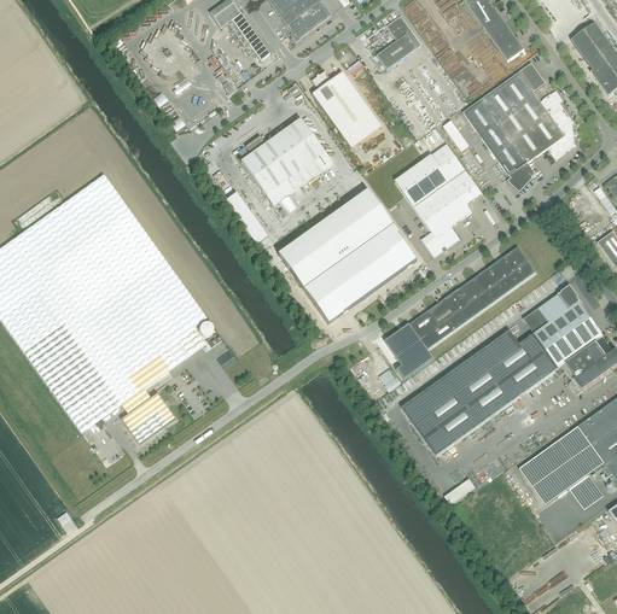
[(268,53),(239,12),(231,0),(223,0),(208,11),(219,25),(231,17),(263,64),(272,58),(268,53)]
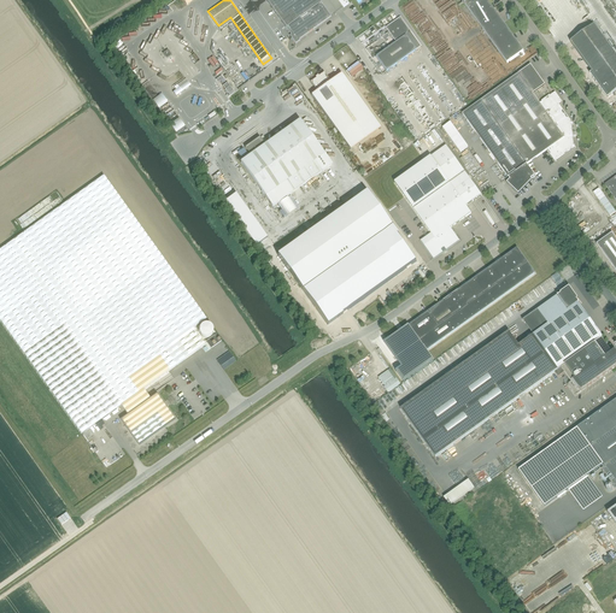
[(321,1),(320,0),(267,0),(289,31),(288,33),(294,40),(299,37),(298,36),(329,13),(321,1)]
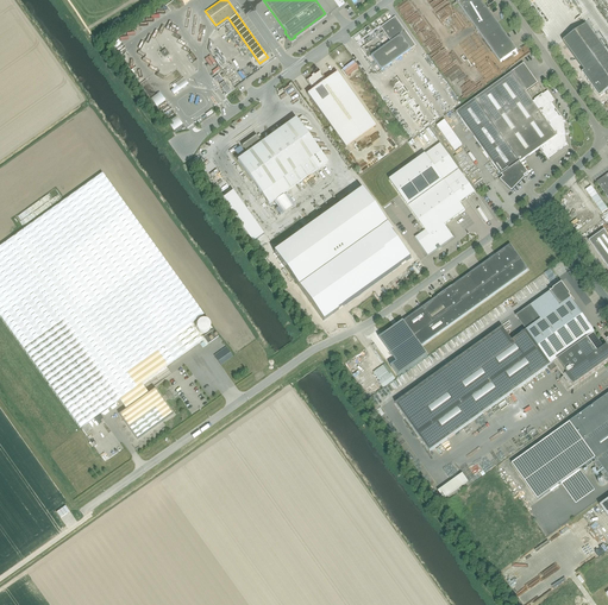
[(456,0),(499,60),(515,48),(481,0),(456,0)]
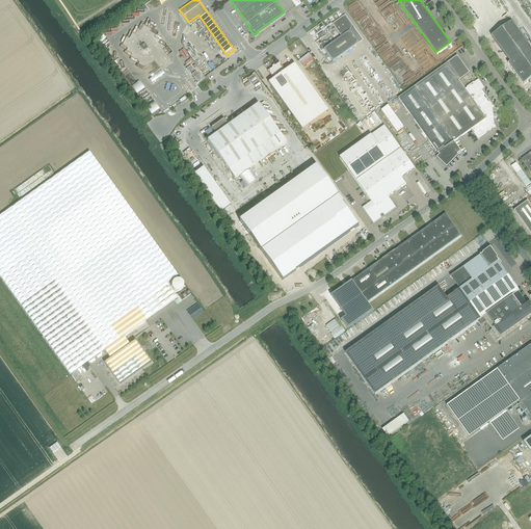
[(467,0),(481,21),(502,5),(498,0),(467,0)]
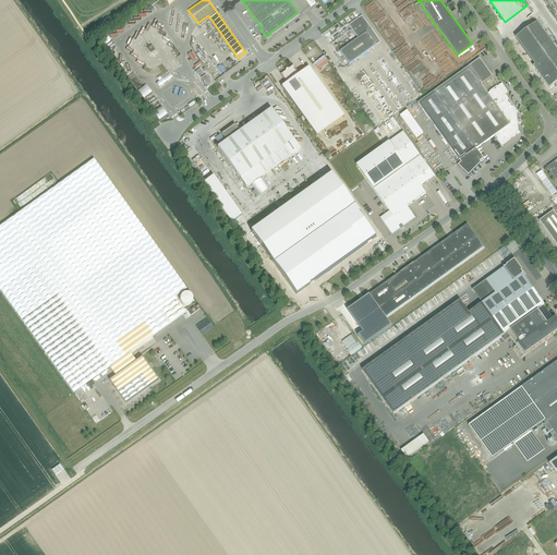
[(361,13),(348,22),(356,35),(339,48),(349,61),(375,43),(366,29),(371,26),(361,13)]
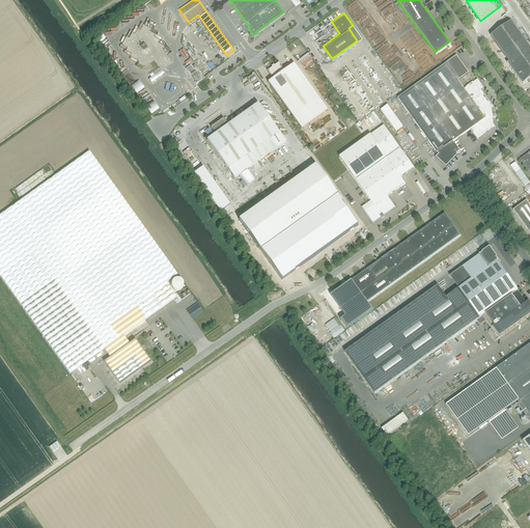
[(529,75),(529,46),(514,24),(510,19),(491,33),(508,59),(507,60),(522,81),(529,75)]
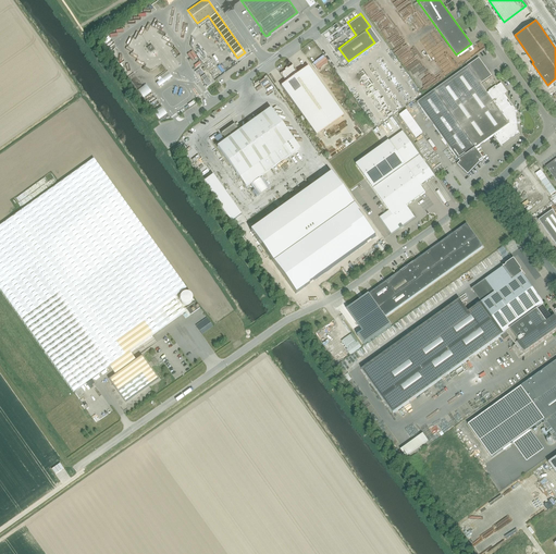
[(486,90),(480,82),(491,74),(478,56),(416,100),(457,158),(466,170),(473,164),(472,163),(473,161),(474,162),(482,157),(474,146),(492,133),(501,144),(518,131),(517,128),(515,110),(516,109),(504,91),(506,89),(499,81),(495,84),(495,83),(487,88),(487,89),(486,90)]
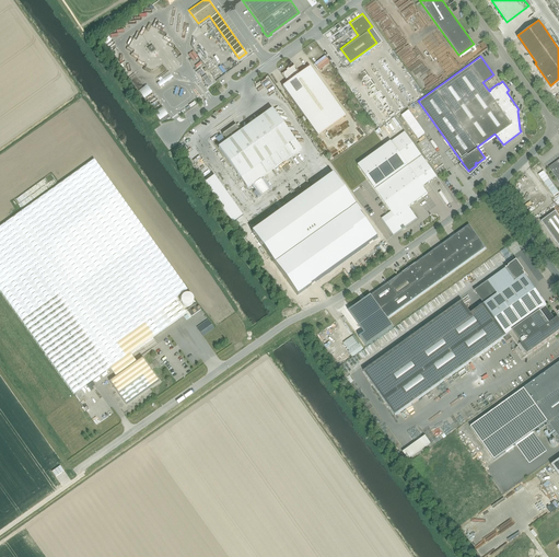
[(345,114),(338,104),(309,64),(299,71),(293,62),(289,66),(289,67),(288,66),(286,67),(286,68),(286,69),(284,68),(280,71),(287,80),(281,83),(317,134),(345,114)]
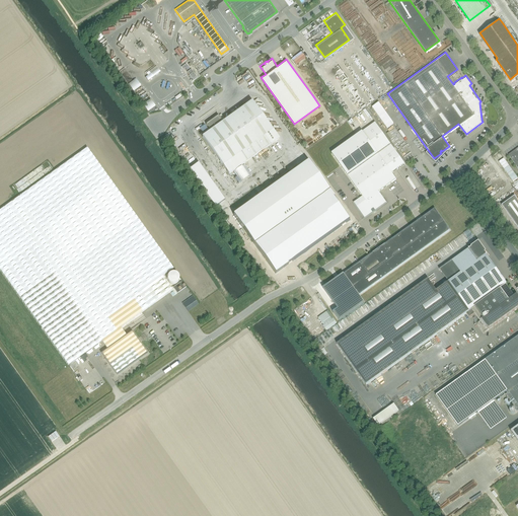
[(196,74),(191,67),(187,70),(190,74),(189,75),(192,78),(195,75),(196,74)]
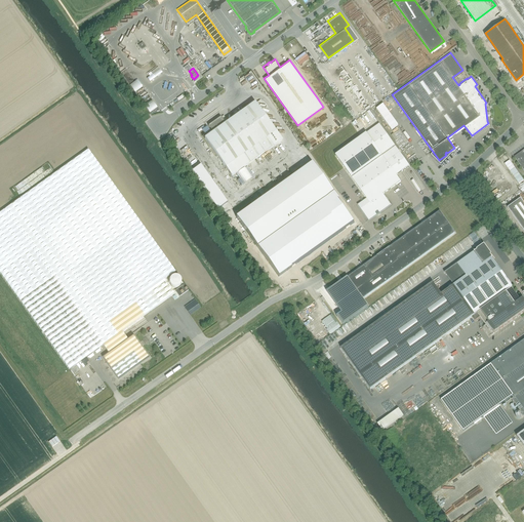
[(136,89),(143,84),(137,78),(131,83),(136,89)]
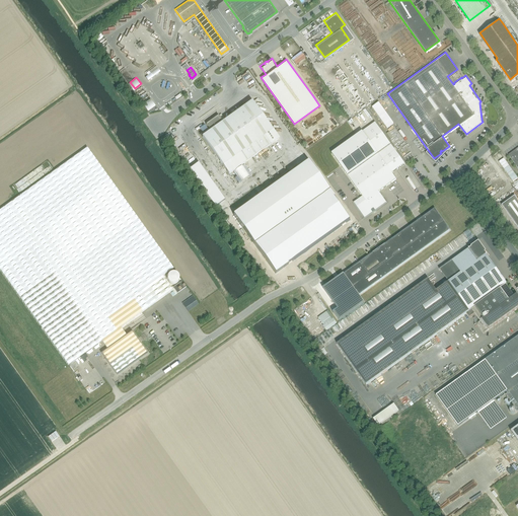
[(205,128),(207,130),(201,134),(222,163),(238,151),(244,160),(270,142),(264,134),(272,128),(251,98),(221,120),(221,119),(221,118),(217,113),(205,122),(208,126),(205,128)]
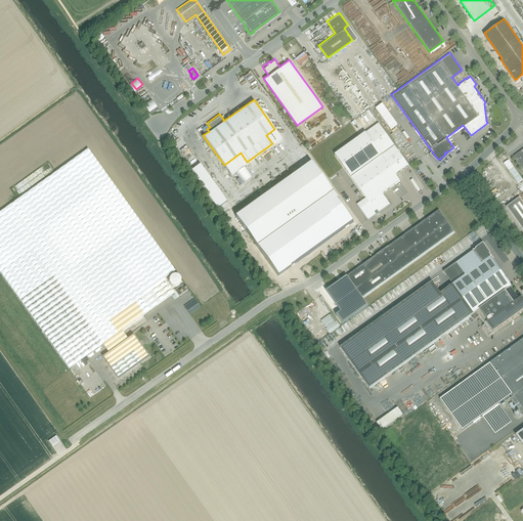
[(145,103),(147,110),(157,107),(155,100),(145,103)]
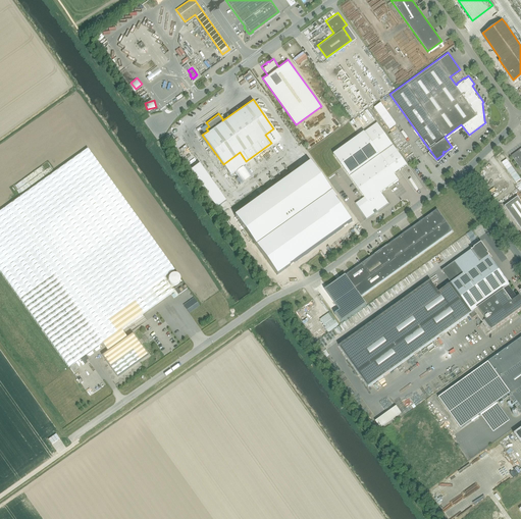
[(379,101),(373,105),(388,126),(395,121),(379,101)]
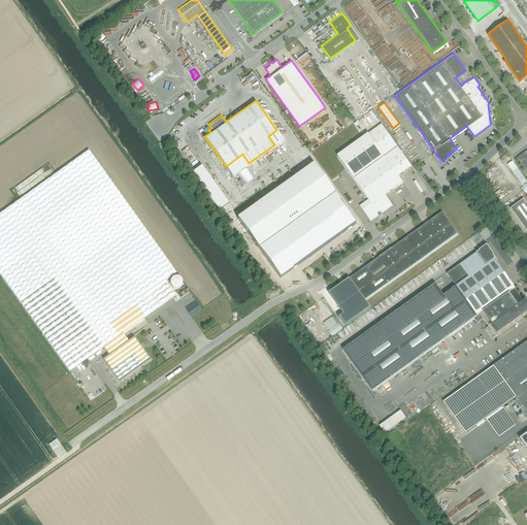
[(274,111),(291,137),(296,134),(281,108),(274,111)]
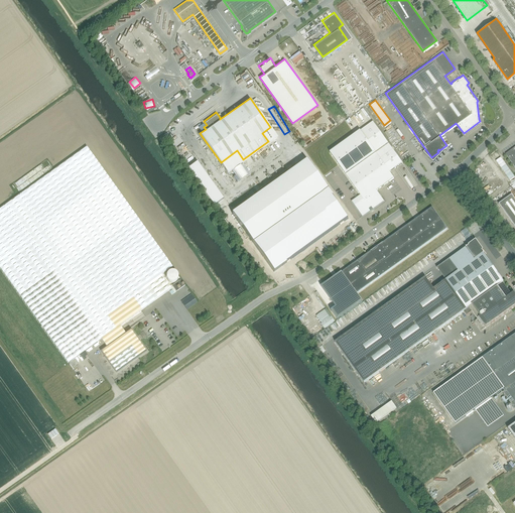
[(372,119),(329,150),(345,172),(359,193),(351,199),(361,214),(383,199),(375,187),(392,175),(388,169),(401,160),(372,119)]
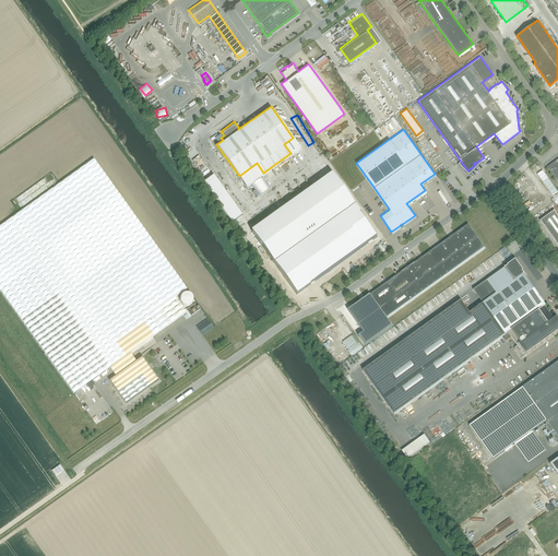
[(557,155),(546,164),(557,179),(557,155)]
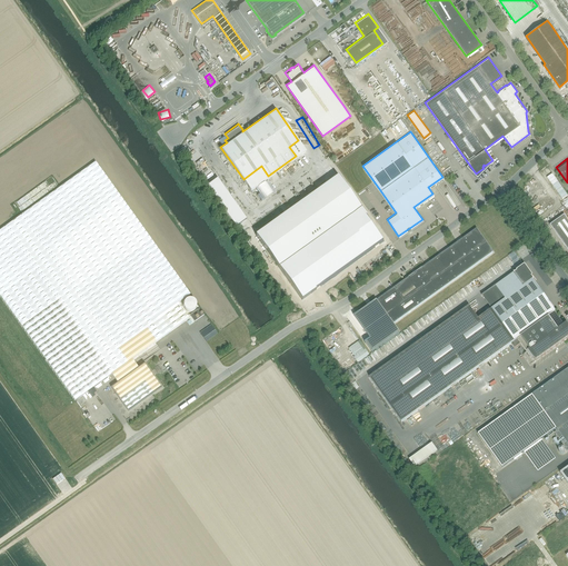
[(95,159),(0,226),(0,294),(73,397),(110,371),(117,380),(110,385),(112,387),(127,408),(151,391),(160,385),(150,371),(143,360),(137,365),(136,364),(133,360),(131,356),(188,316),(177,300),(189,291),(95,159)]
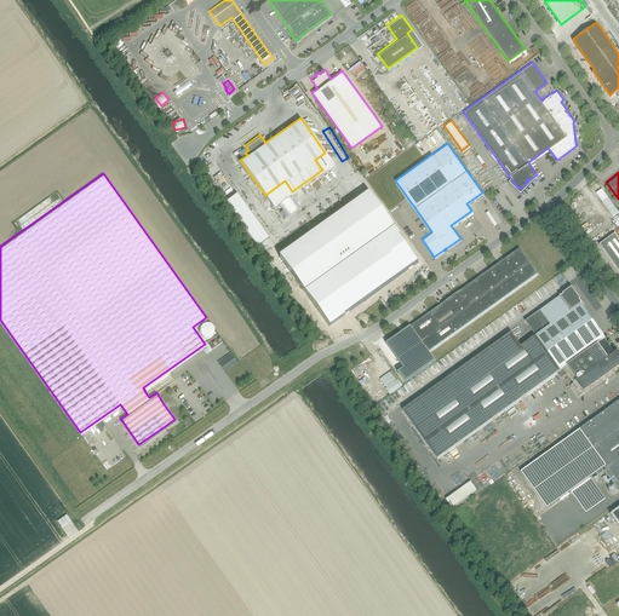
[(618,209),(601,186),(595,190),(612,214),(618,209)]
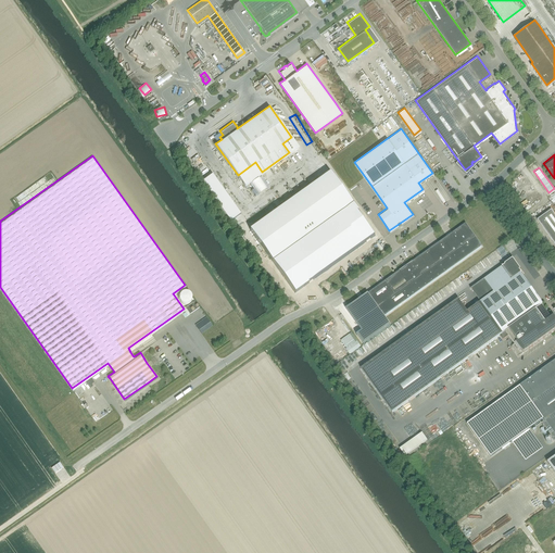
[(249,227),(272,259),(352,201),(329,170),(249,227)]
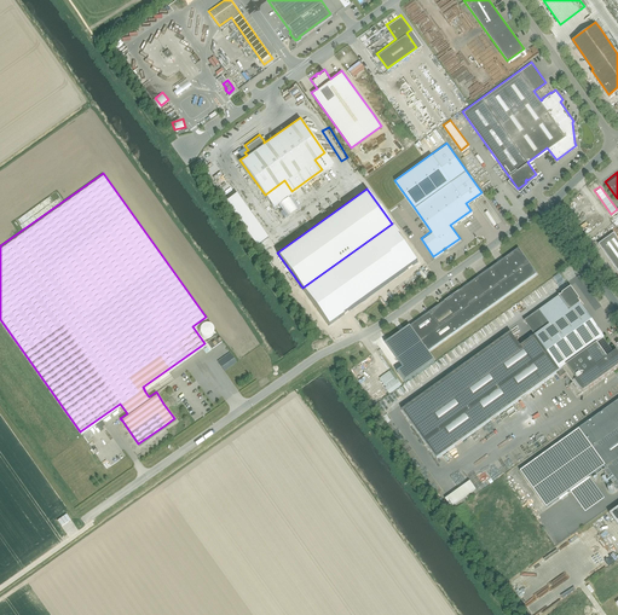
[(617,237),(613,231),(598,242),(617,271),(617,237)]
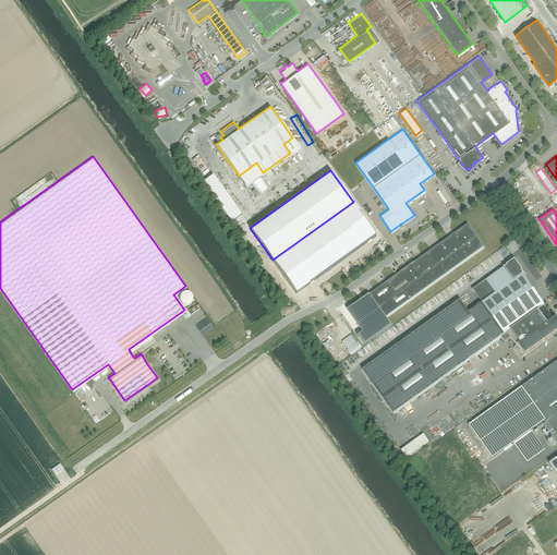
[(467,221),(392,275),(347,308),(363,330),(358,334),(363,342),(390,323),(385,315),(483,244),(467,221)]
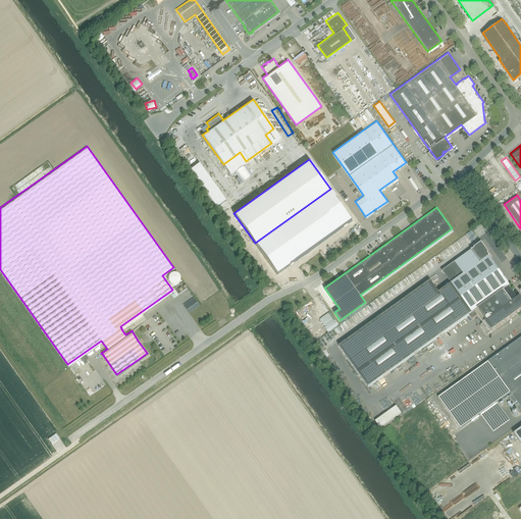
[(400,300),(337,344),(367,384),(428,341),(470,311),(508,284),(509,283),(487,254),(488,254),(480,242),(471,248),(470,248),(454,260),(440,268),(450,281),(437,290),(429,278),(400,300)]
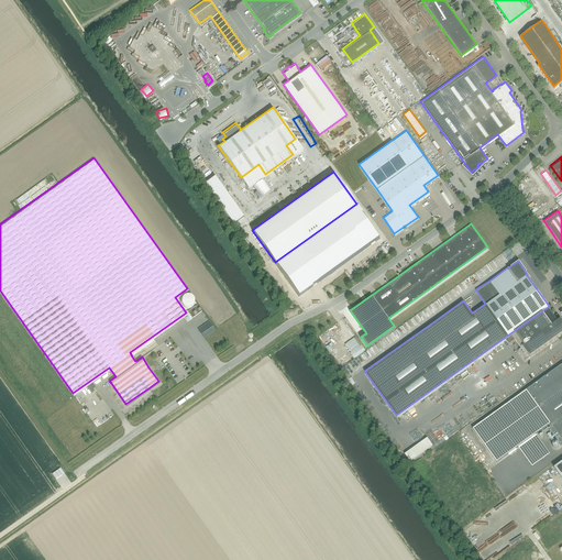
[(184,294),(183,295),(182,295),(182,296),(180,297),(180,298),(180,299),(180,300),(180,302),(182,303),(182,304),(183,304),(183,305),(184,305),(185,305),(185,306),(186,306),(187,306),(188,306),(189,305),(190,305),(191,304),(193,303),(193,302),(193,300),(194,300),(194,299),(194,298),(193,298),(193,297),(193,296),(191,295),(190,294),(189,294),(189,293),(188,293),(187,293),(186,293),(185,293),(185,294),(184,294)]
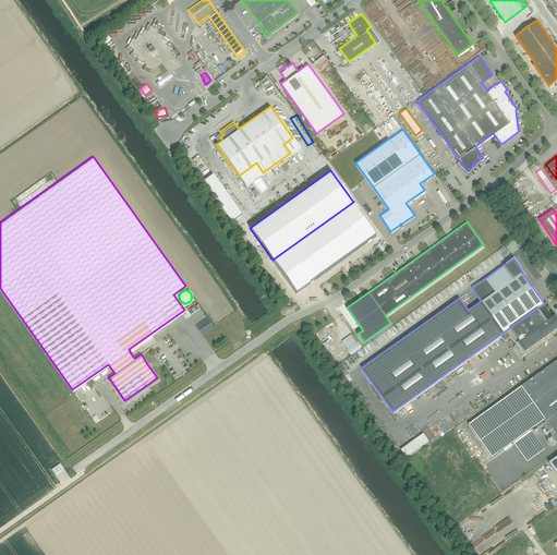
[(195,300),(185,306),(190,312),(200,305),(195,300)]
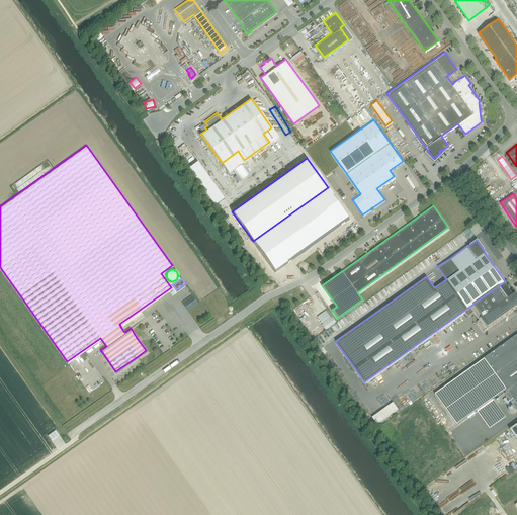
[(504,282),(466,309),(468,313),(474,309),(480,317),(475,321),(482,330),(516,304),(516,294),(515,291),(512,293),(504,282)]
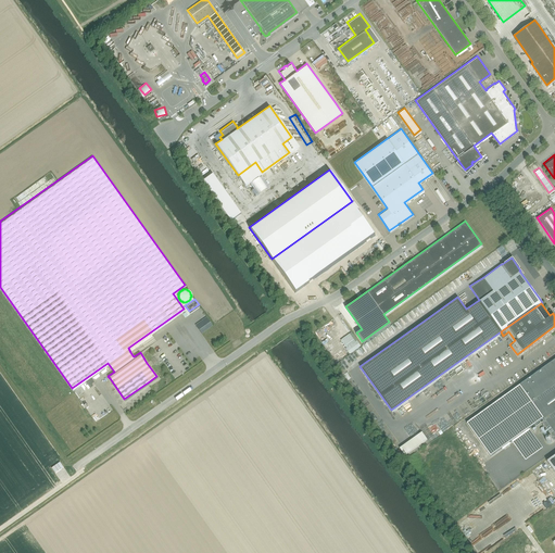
[(212,323),(205,314),(194,323),(200,330),(212,323)]
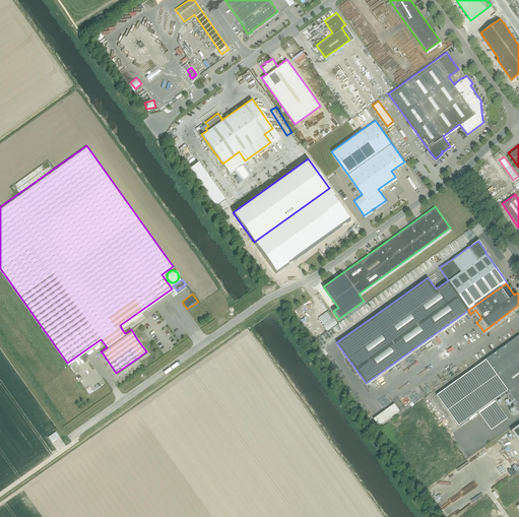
[(518,332),(485,358),(436,393),(458,425),(508,389),(509,390),(506,393),(517,409),(518,407),(518,332)]
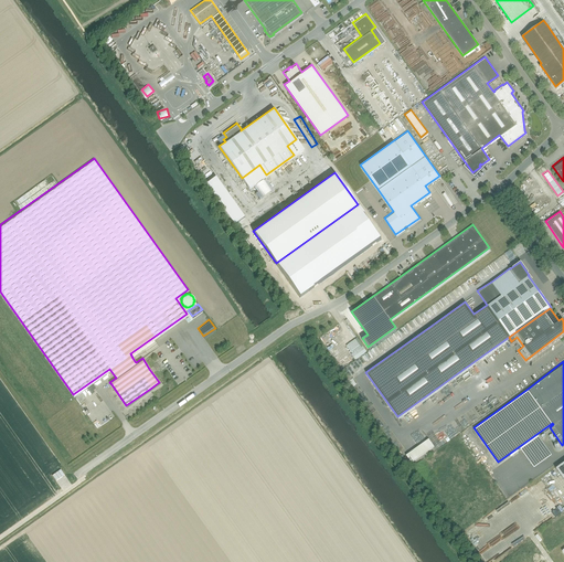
[(414,459),(436,446),(431,438),(410,452),(414,459)]
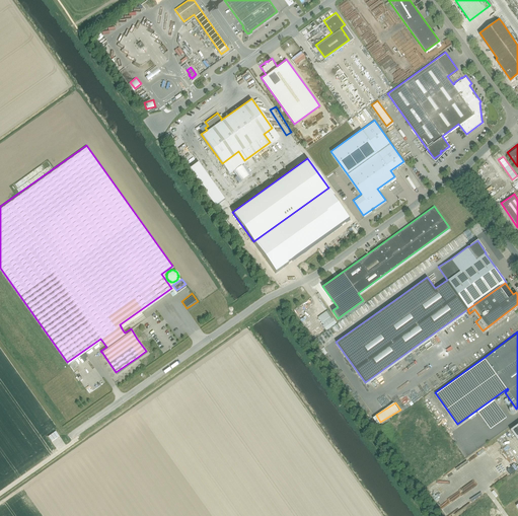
[(55,429),(47,434),(51,439),(58,434),(55,429)]
